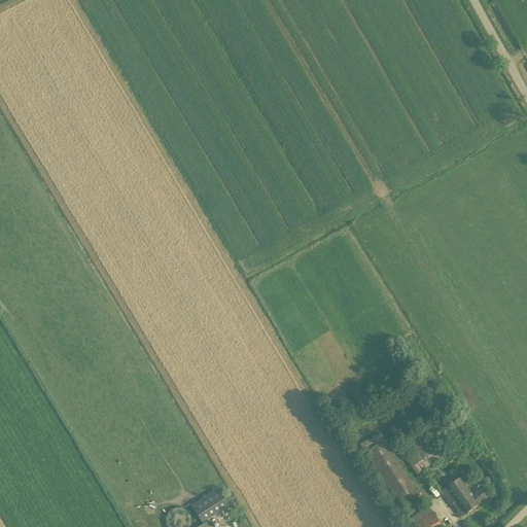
[(410,446),(414,451),(405,457),(408,460),(407,461),(417,476),(438,460),(429,446),(422,434),(412,441),(413,443),(410,445),(411,446),(410,446)]
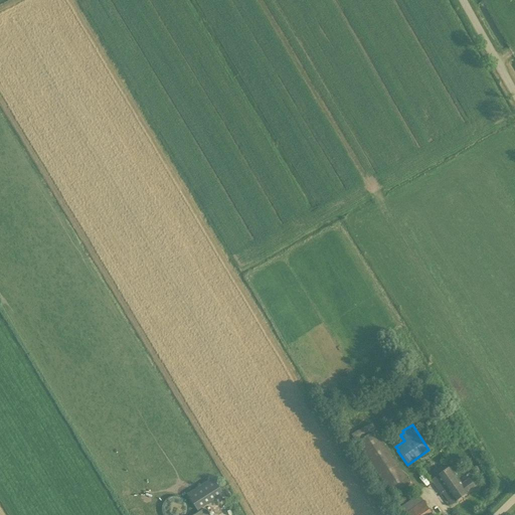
[(410,484),(376,431),(374,433),(357,443),(357,444),(391,496),(410,484)]
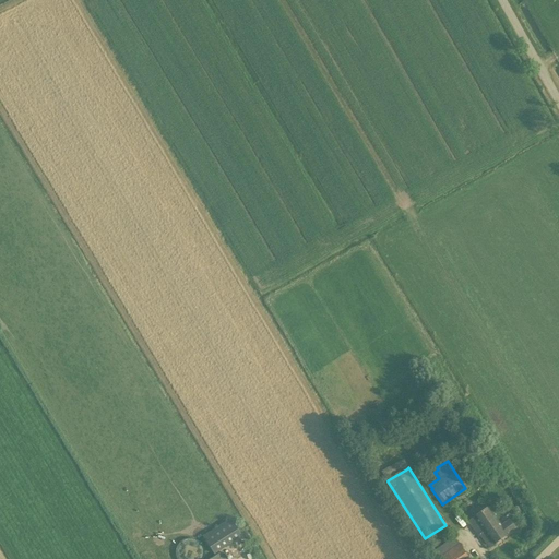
[(501,526),(488,508),(468,522),(479,537),(485,533),(494,545),(515,528),(510,521),(501,526)]
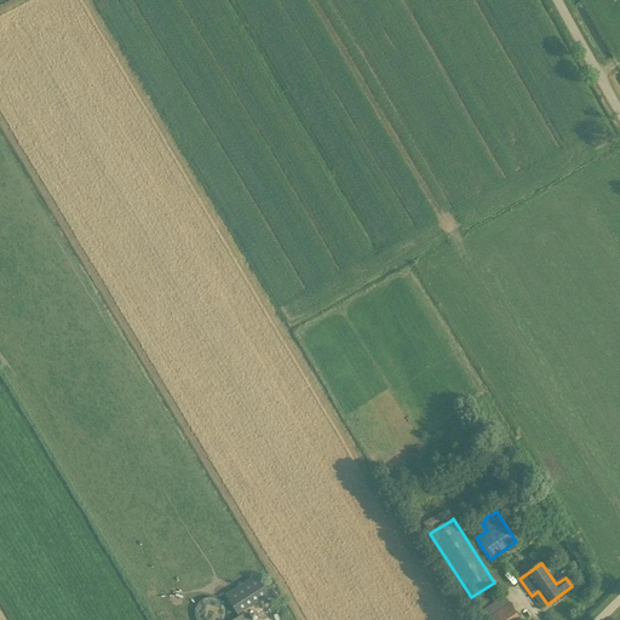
[(239,616),(269,596),(256,575),(225,595),(239,616)]
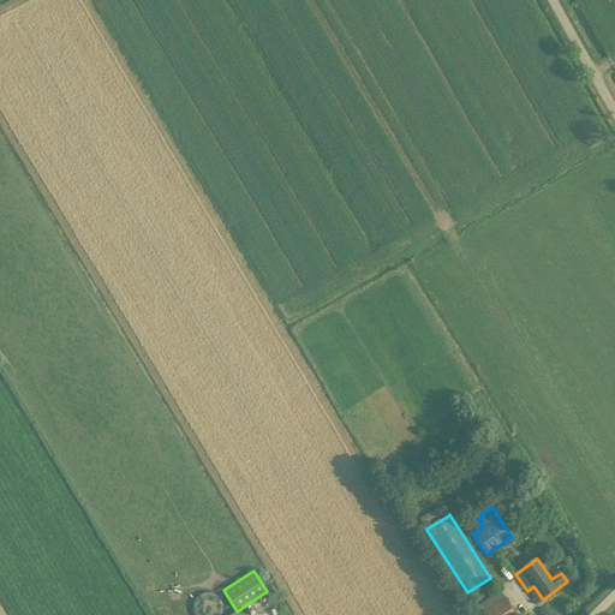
[(513,614),(515,614),(506,598),(505,598),(500,591),(475,608),(478,614),(477,614),(513,614)]
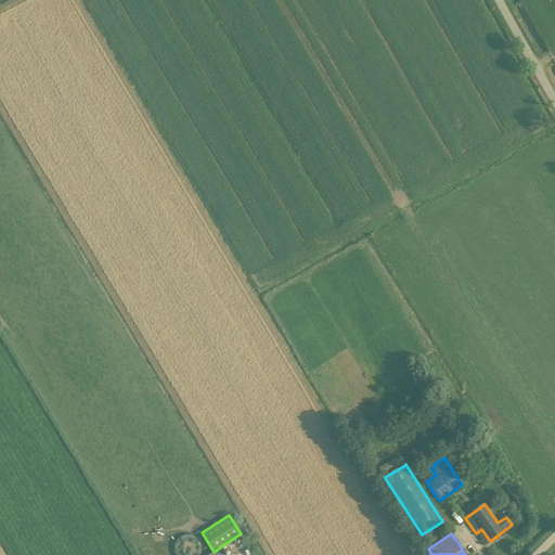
[(201,554),(203,553),(203,550),(202,544),(199,540),(195,537),(191,536),(186,536),(181,537),(178,540),(175,544),(175,550),(175,554),(201,554)]
